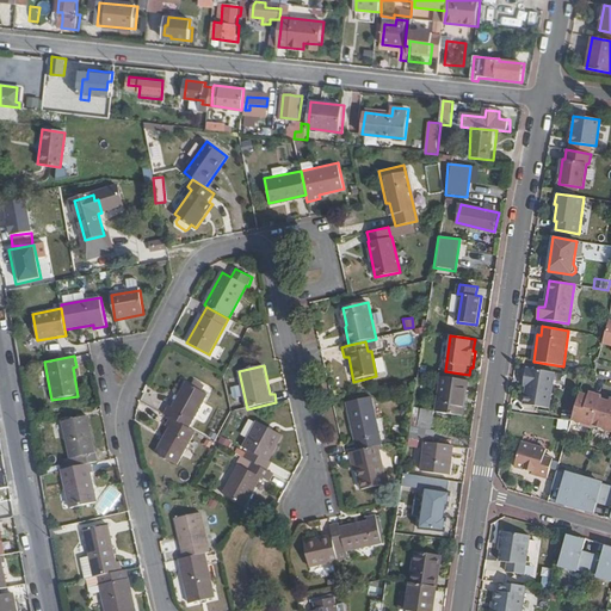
[(555,372),(526,368),(525,380),(528,381),(524,403),(550,408),(555,372)]
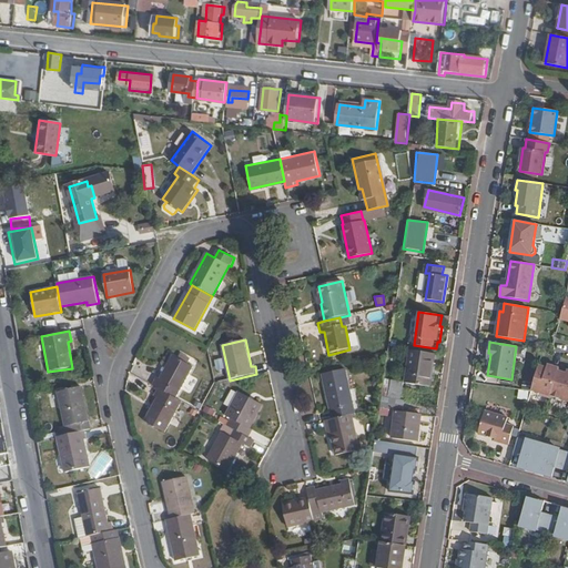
[(429,387),(435,355),(412,351),(407,384),(429,387)]
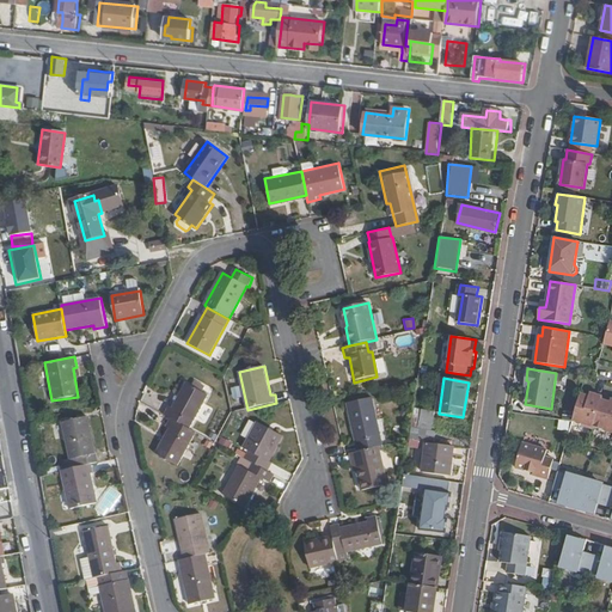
[(170,405),(165,415),(172,418),(191,429),(209,395),(188,383),(173,408),(170,405)]
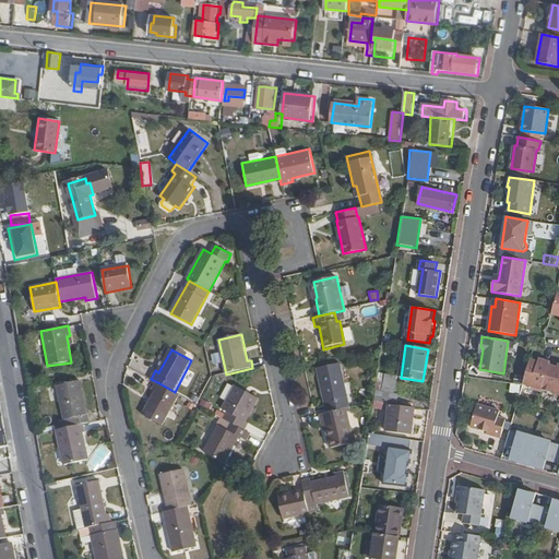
[(531,359),(523,384),(543,390),(549,365),(550,363),(543,360),(542,363),(538,361),(531,359)]
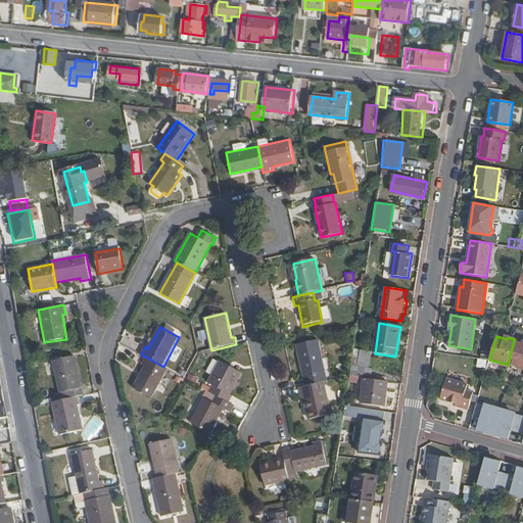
[(326,383),(329,382),(319,341),(298,346),(307,387),(326,383)]
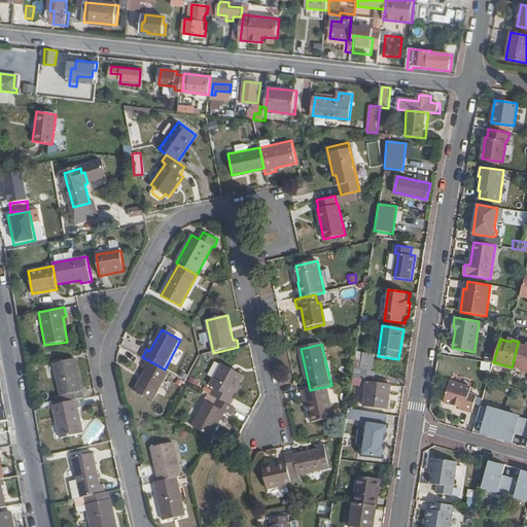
[(526,346),(526,347),(518,344),(512,367),(526,372),(526,346)]
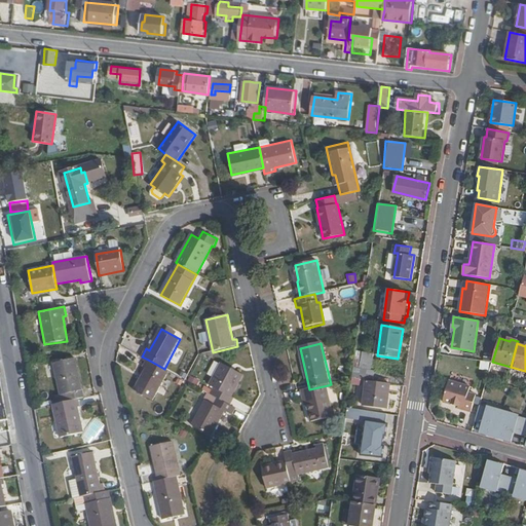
[(362,370),(372,372),(375,354),(364,353),(362,370)]
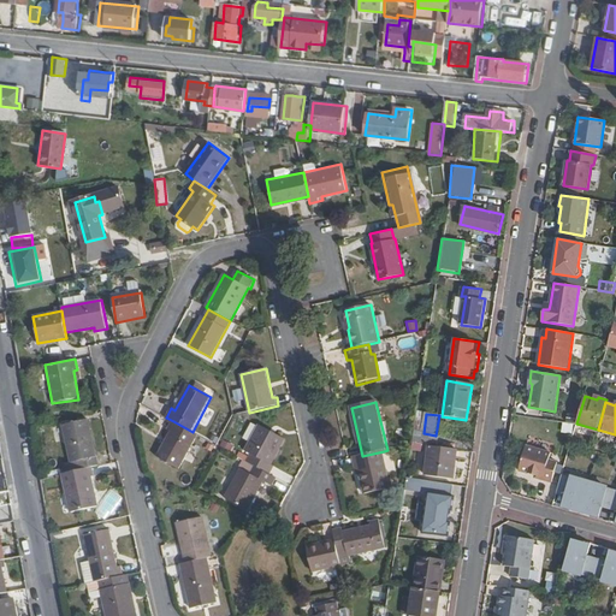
[(90,467),(96,466),(87,419),(63,424),(70,462),(77,461),(80,469),(90,467)]
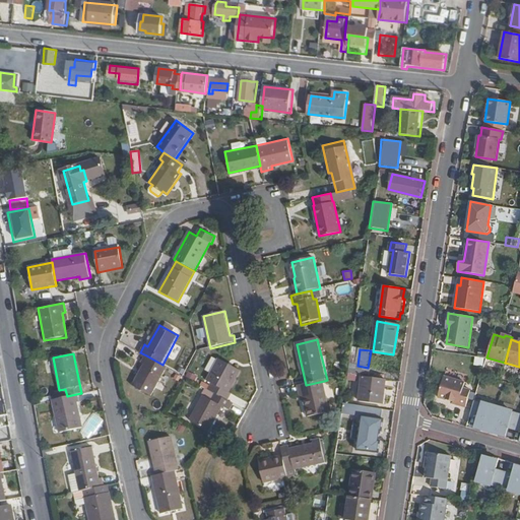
[(152,396),(168,368),(163,365),(146,355),(142,363),(144,365),(133,386),(152,396)]
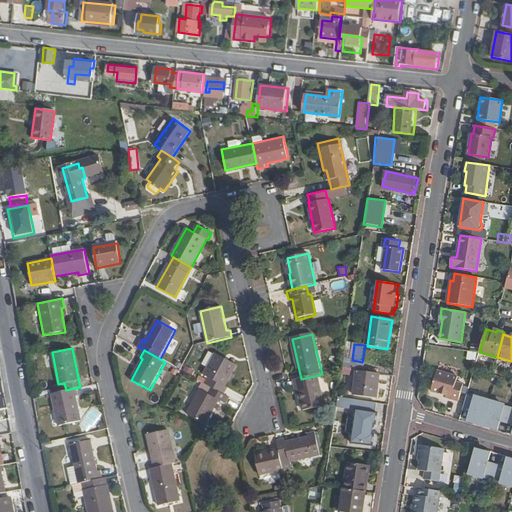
[(209,376),(205,383),(211,386),(225,394),(229,386),(226,384),(237,363),(216,352),(205,373),(209,376)]
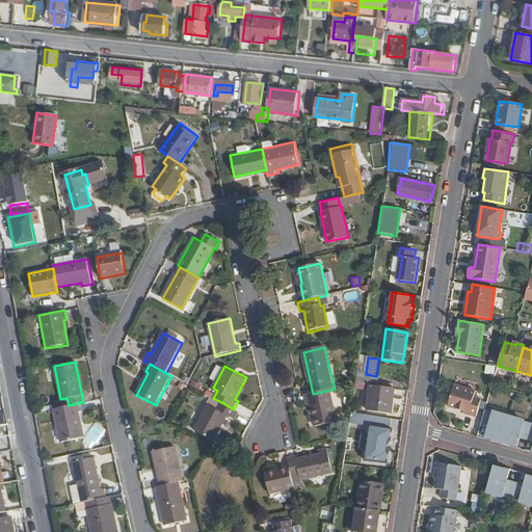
[(357,384),(372,387),(375,387),(376,376),(366,374),(358,374),(357,384)]
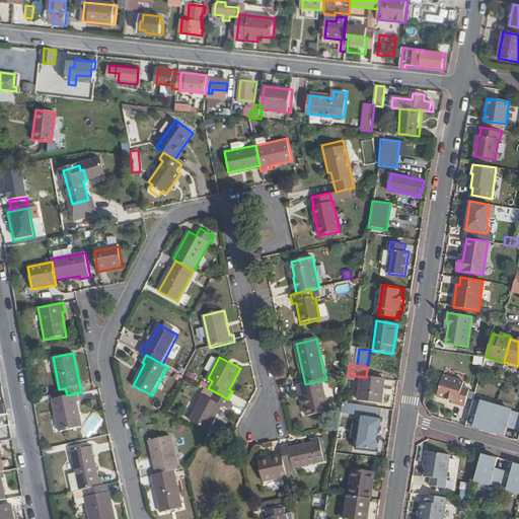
[(465,382),(444,376),(439,396),(452,400),(455,401),(454,402),(465,405),(469,389),(463,387),(465,382)]
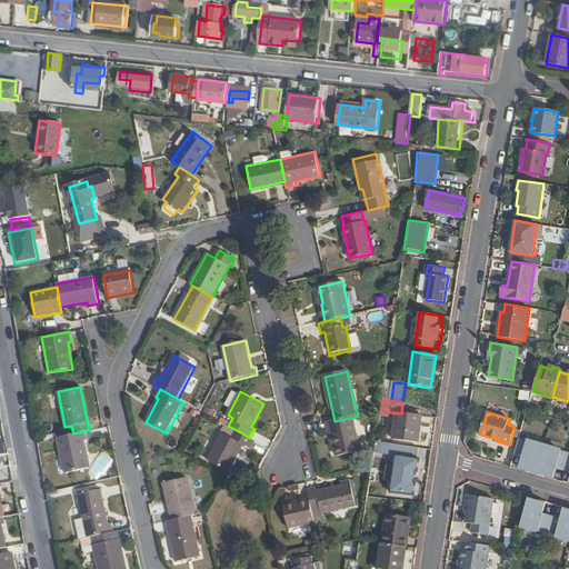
[(419,443),(423,417),(401,413),(398,413),(395,440),(419,443)]
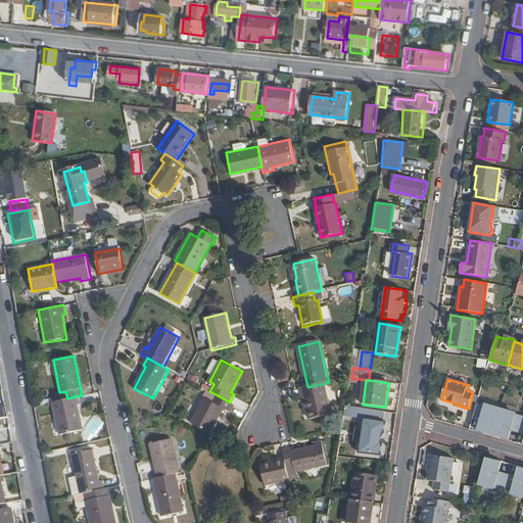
[(307,387),(298,389),(300,396),(302,396),(304,403),(308,420),(333,414),(326,383),(307,387)]
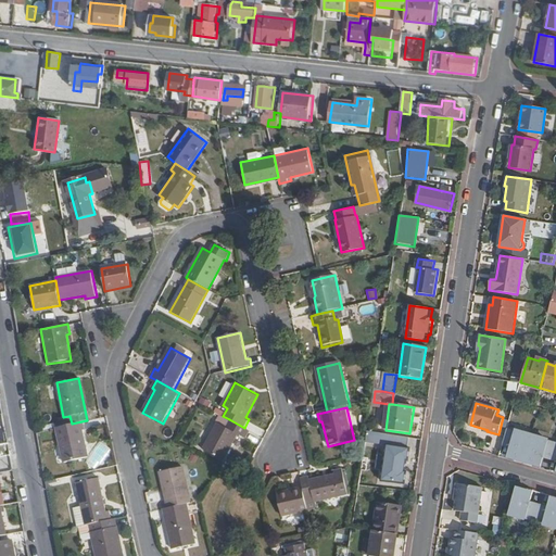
[(244,428),(229,419),(225,426),(217,422),(203,449),(225,459),(239,433),(247,437),(250,431),(244,428)]
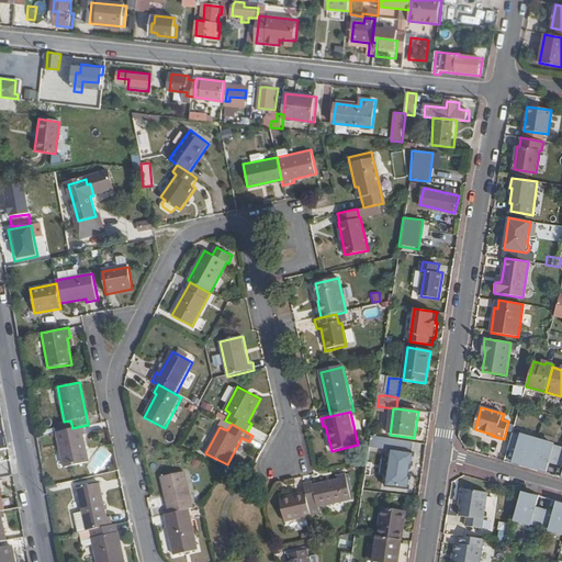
[(72,428),(56,433),(64,468),(88,462),(82,436),(85,435),(82,426),(72,428)]
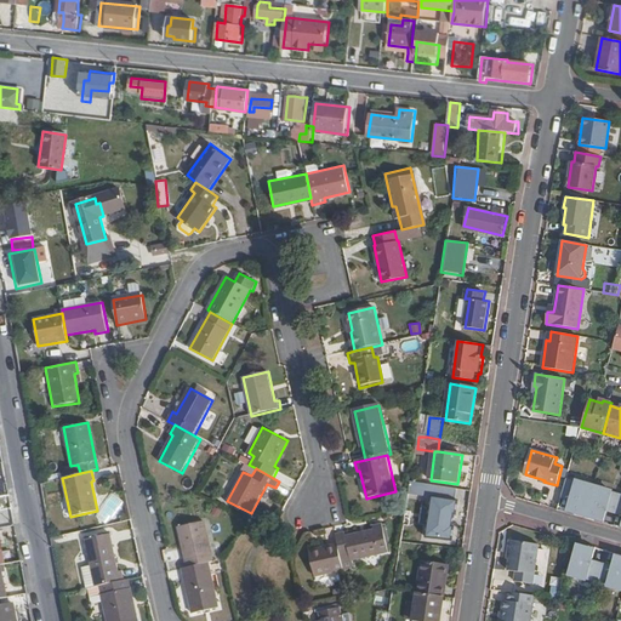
[(586,516),(594,486),(567,479),(562,495),(570,497),(567,512),(574,514),(575,512),(586,516)]
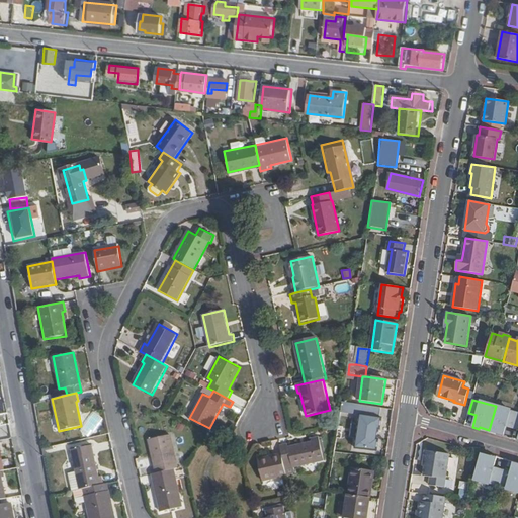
[(380,418),(381,408),(343,403),(342,412),(380,418)]
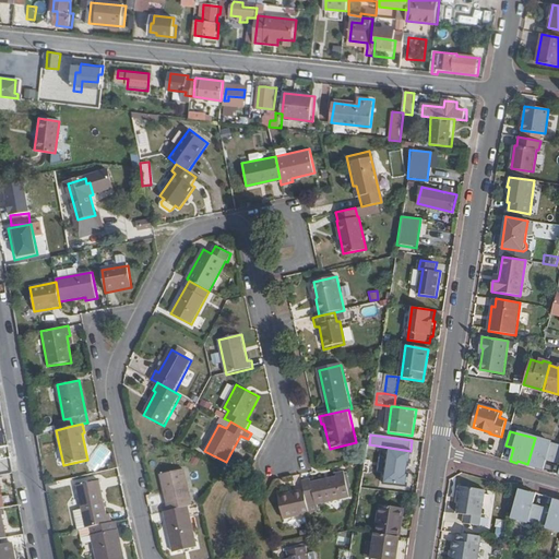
[(558,444),(535,438),(527,464),(537,466),(536,468),(544,471),(547,458),(555,460),(558,444)]
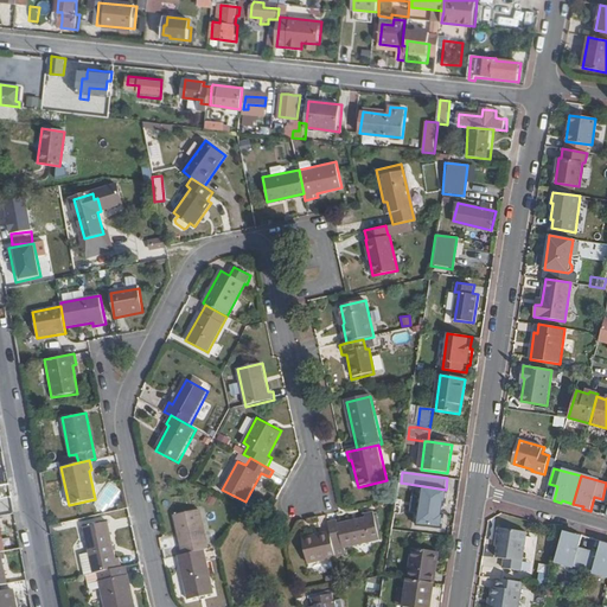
[(414,532),(439,536),(443,500),(417,498),(414,532)]
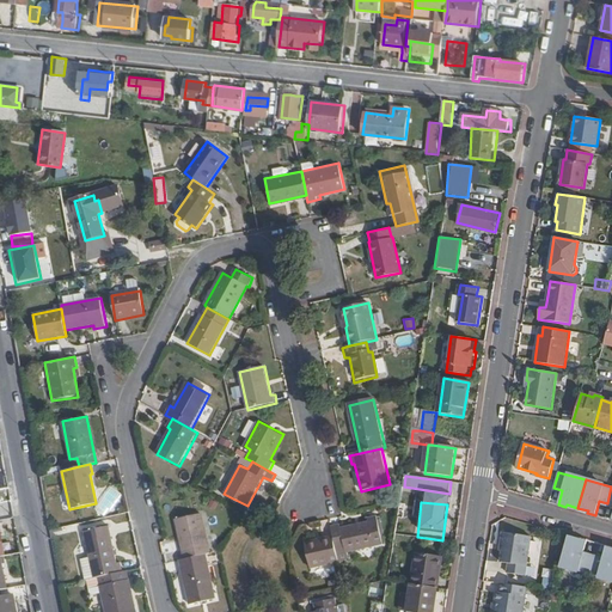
[(185,562),(207,556),(210,556),(201,516),(176,521),(185,562)]
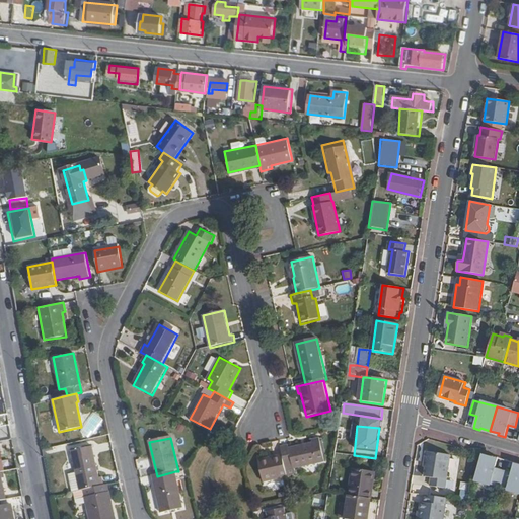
[(282,448),(283,456),(286,469),(294,467),(295,471),(326,463),(321,439),(313,441),(313,444),(290,449),(290,446),(282,448)]
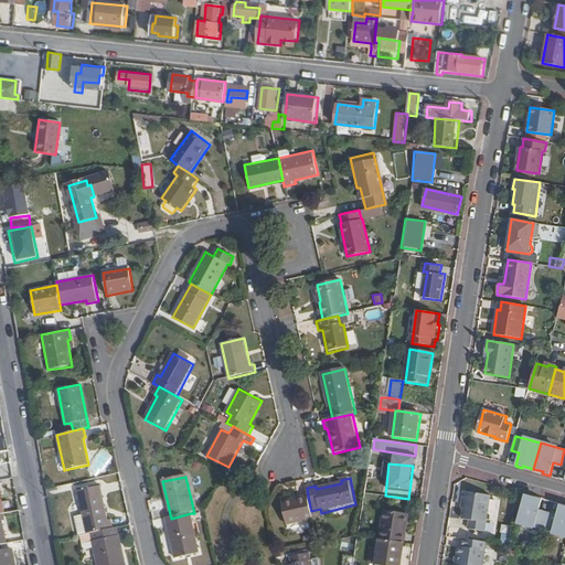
[(76,490),(86,533),(89,532),(112,526),(109,519),(106,519),(98,486),(76,490)]
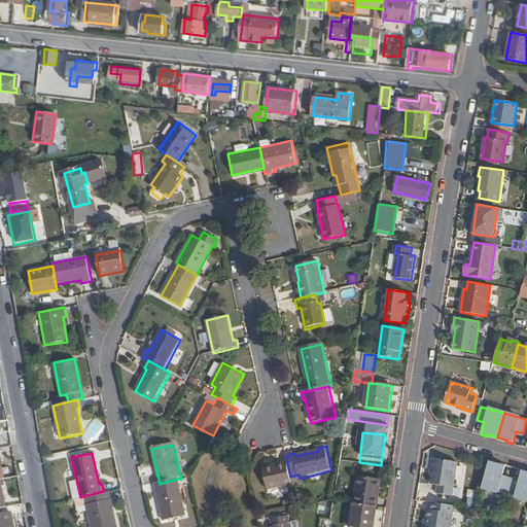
[(457,462),(435,459),(432,461),(432,466),(434,469),(433,476),(432,484),(438,485),(436,493),(452,495),(457,462)]
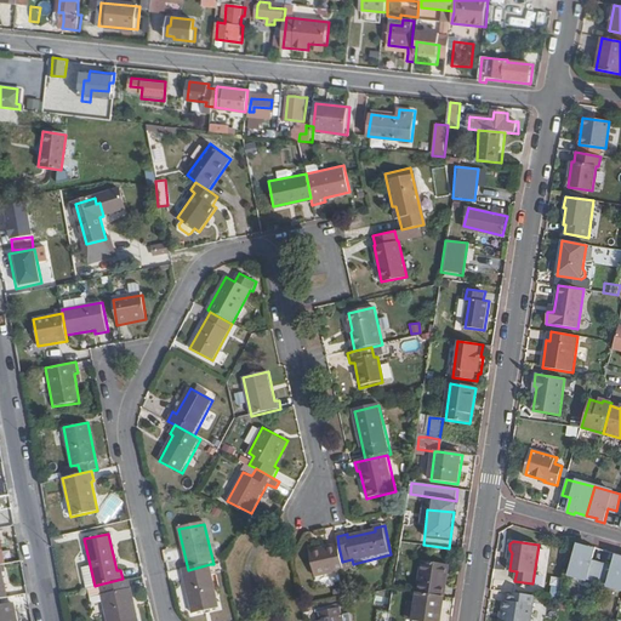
[(317,577),(345,571),(342,562),(339,546),(311,552),(317,577)]
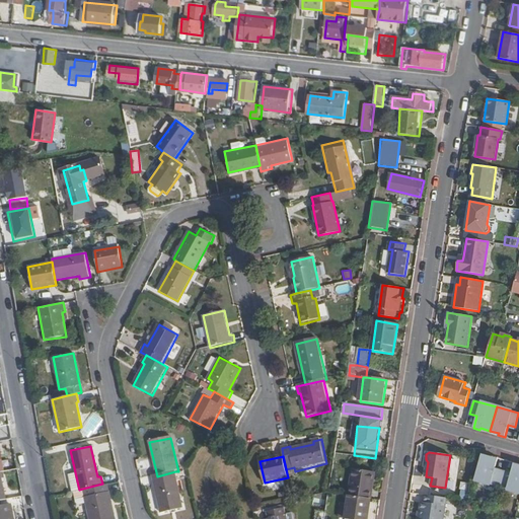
[(482,456),(474,479),(518,492),(518,463),(515,462),(511,474),(495,470),(498,458),(492,456),(491,458),(482,456)]
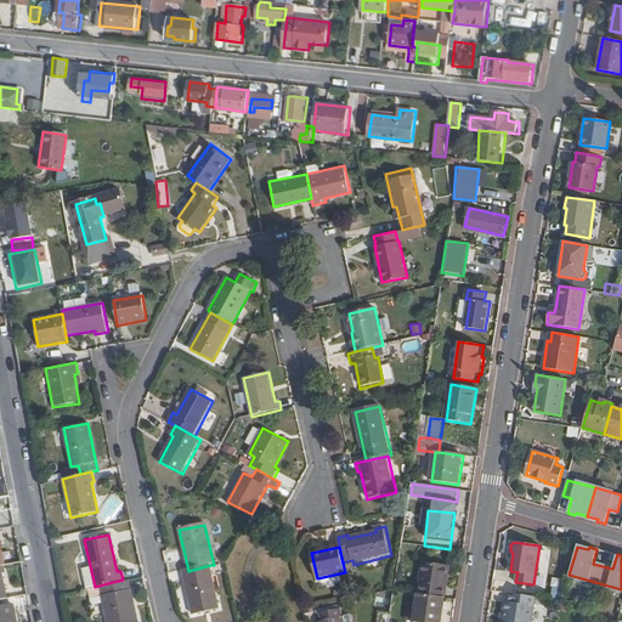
[(419,594),(445,598),(450,566),(424,563),(419,594)]
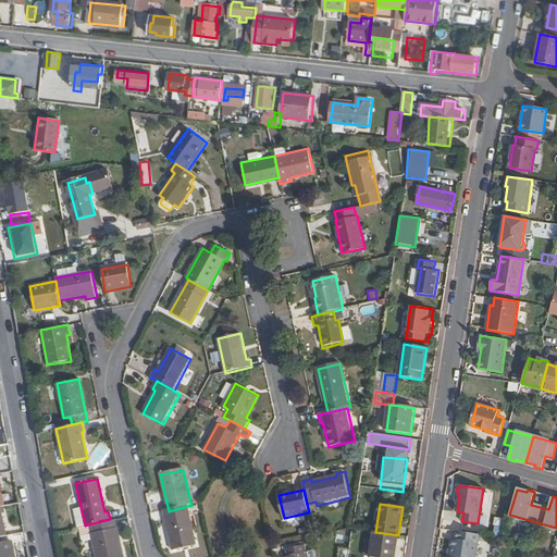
[(169,511),(164,511),(174,553),(197,547),(188,506),(169,511)]
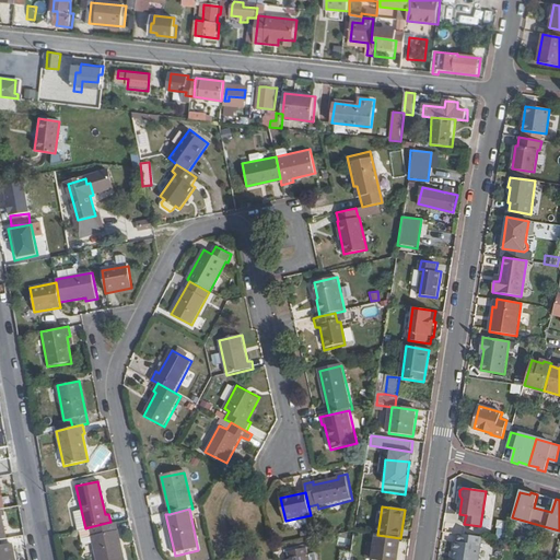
[(124,559),(115,521),(111,522),(89,527),(95,559),(124,559)]
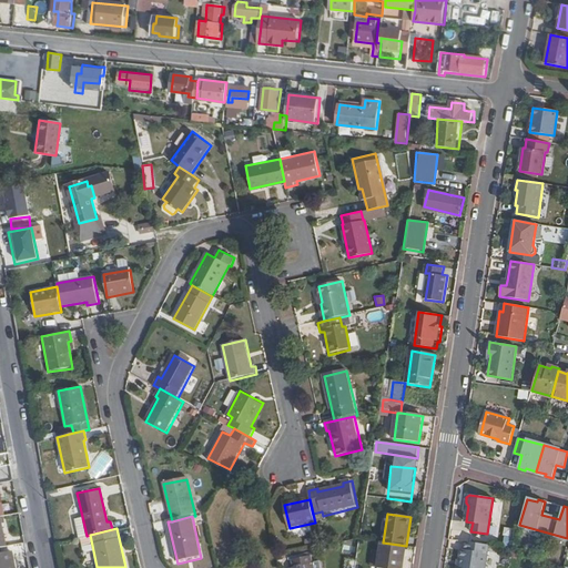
[(485,567),(489,545),(465,541),(464,549),(460,549),(459,560),(457,567),(485,567)]
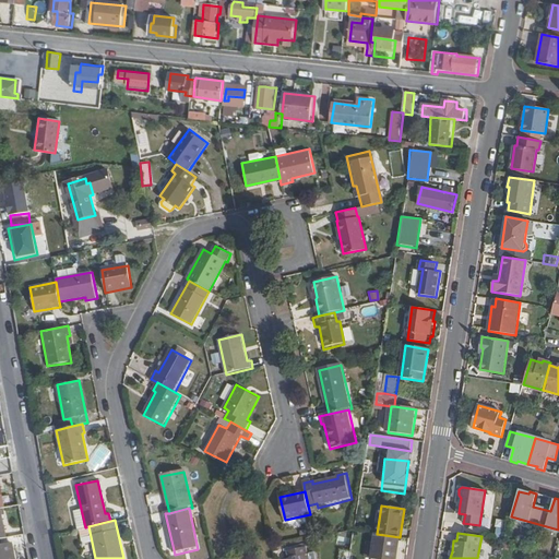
[(396,558),(400,537),(377,534),(372,558),(396,558)]
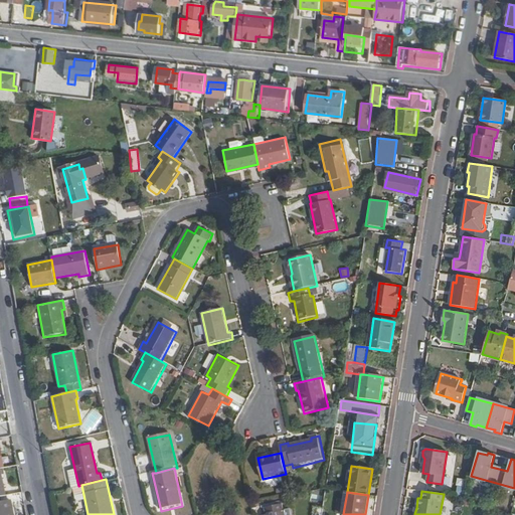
[(3,502),(3,496),(0,496),(0,514),(16,514),(14,500),(3,502)]
